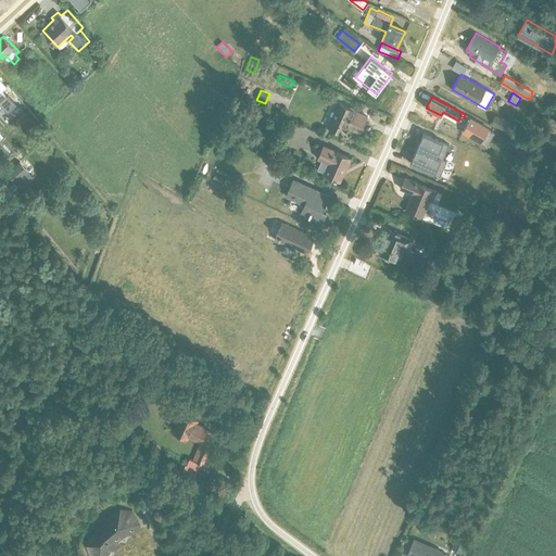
[(331,116),(326,126),(339,131),(342,124),(361,133),(368,116),(337,102),(333,111),(332,110),(330,115),(331,116)]
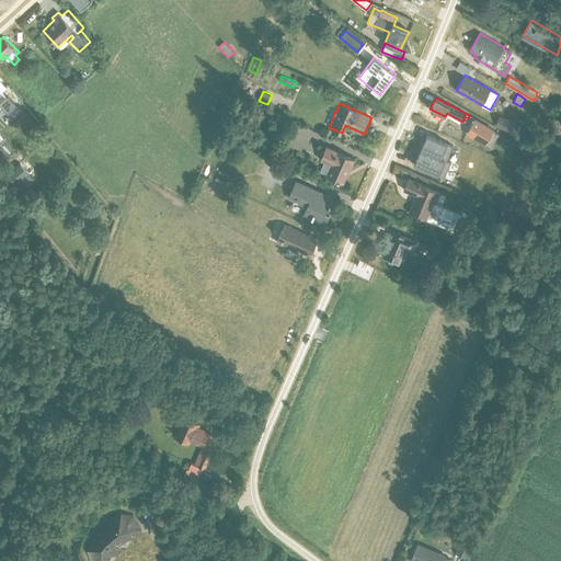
[(501,116),(495,124),(511,133),(515,125),(501,116)]
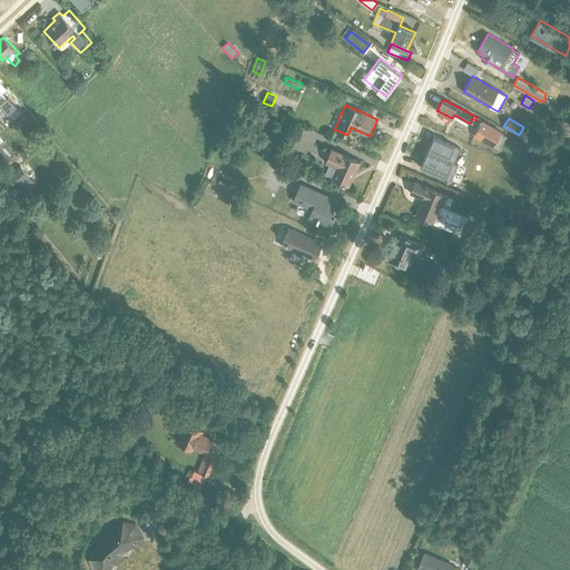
[(482,121),(474,135),(493,146),(494,145),(499,148),(507,136),(482,121)]
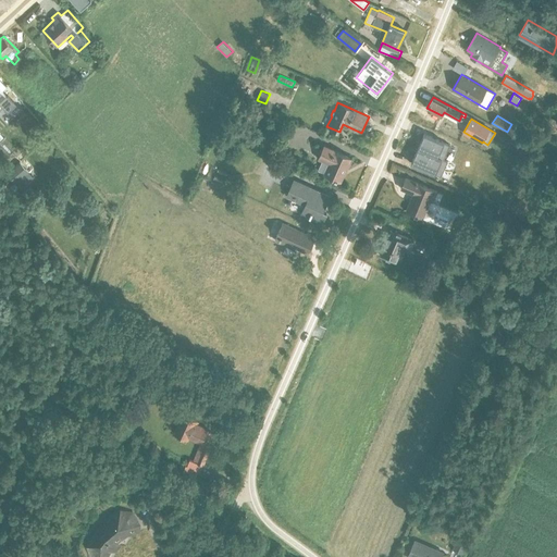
[(244,137),(240,144),(249,148),(252,141),(244,137)]
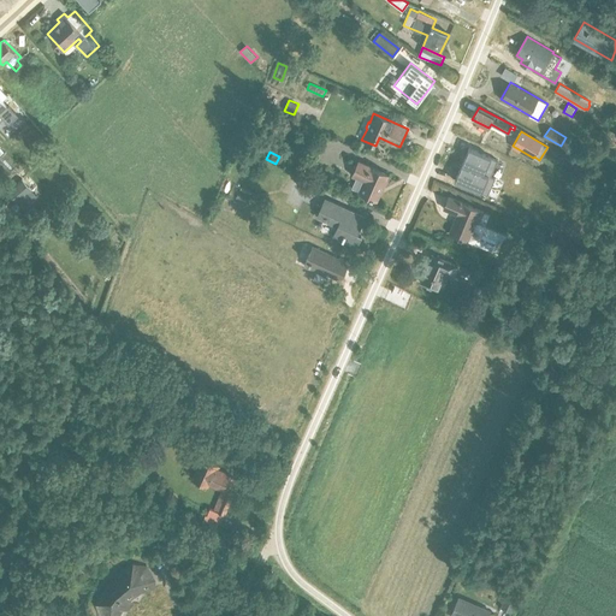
[(359,160),(351,175),(356,177),(351,188),(359,190),(357,191),(377,200),(389,173),(359,160)]
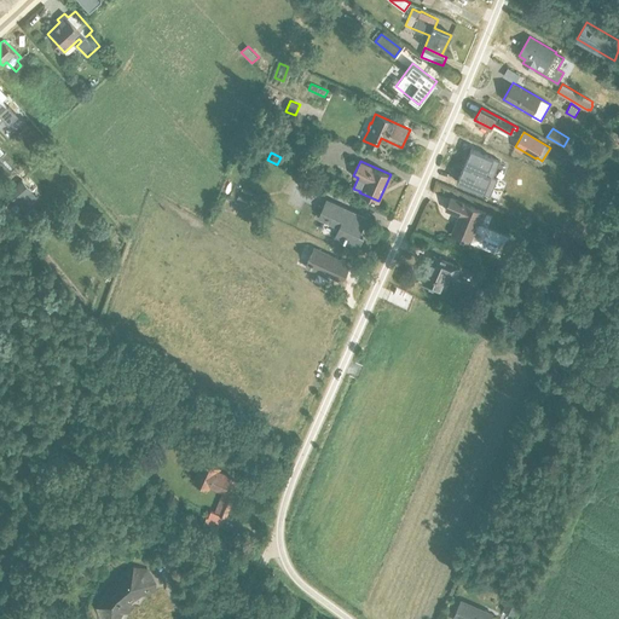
[(22,180),(9,191),(17,202),(30,190),(22,180)]
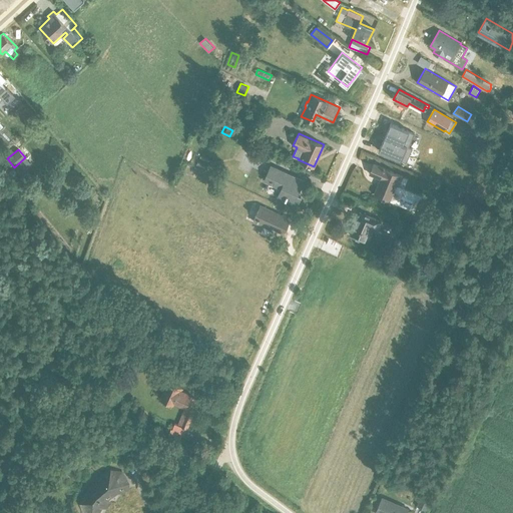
[(200,155),(196,165),(205,168),(209,159),(200,155)]
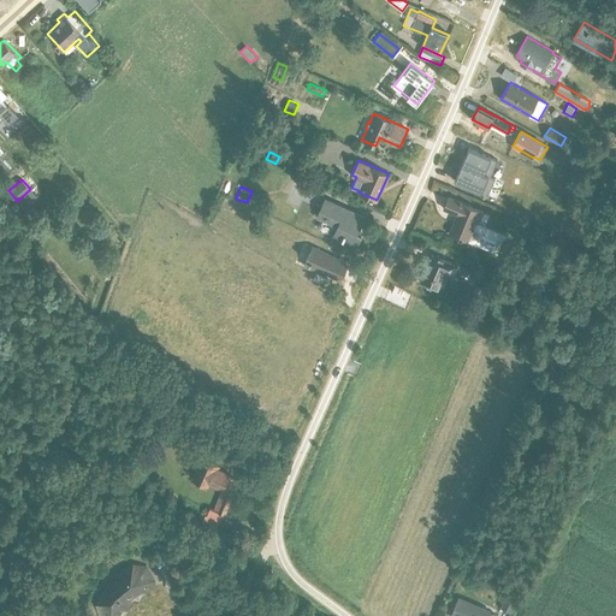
[(449,196),(443,208),(457,214),(449,234),(501,255),(509,236),(479,224),(484,212),(449,196)]
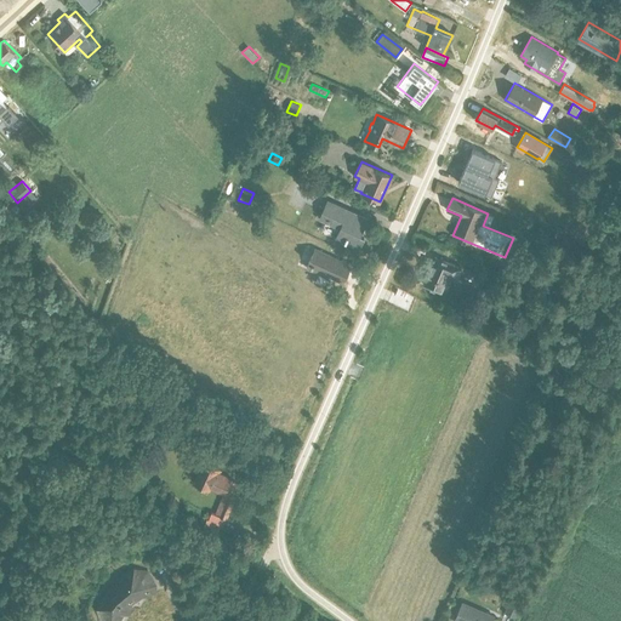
[(328,199),(319,218),(340,227),(336,237),(360,248),(365,237),(357,233),(359,228),(363,229),(368,217),(328,199)]
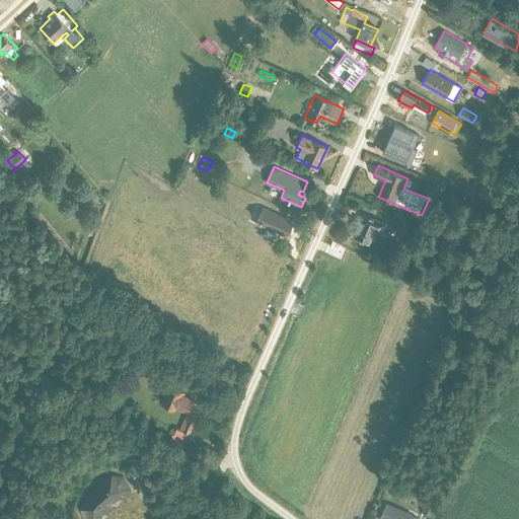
[(264,207),(256,224),(272,230),(273,229),(288,235),(294,221),(264,207)]
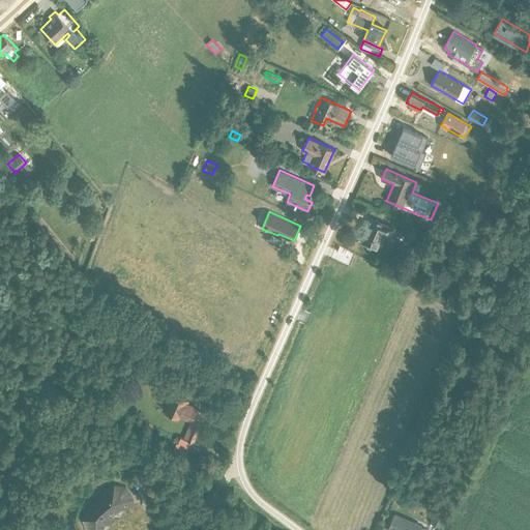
[(370,235),(376,219),(373,218),(366,234),(370,235)]
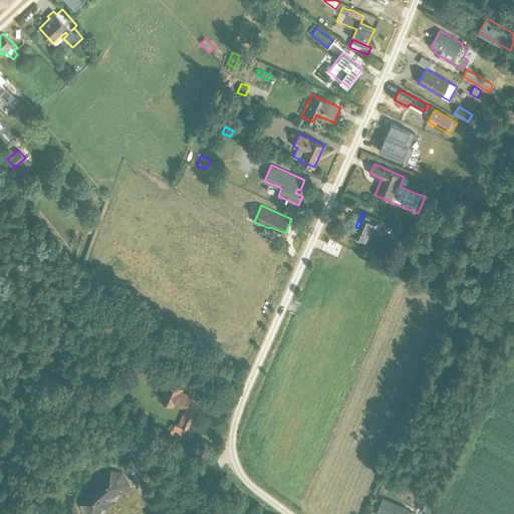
[(358,228),(355,227),(351,235),(366,242),(371,230),(378,233),(383,222),(364,213),(358,228)]
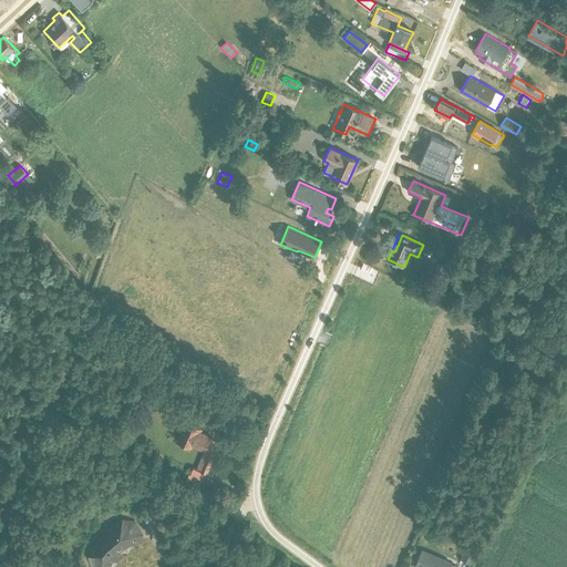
[(461,260),(456,268),(478,278),(483,269),(461,260)]
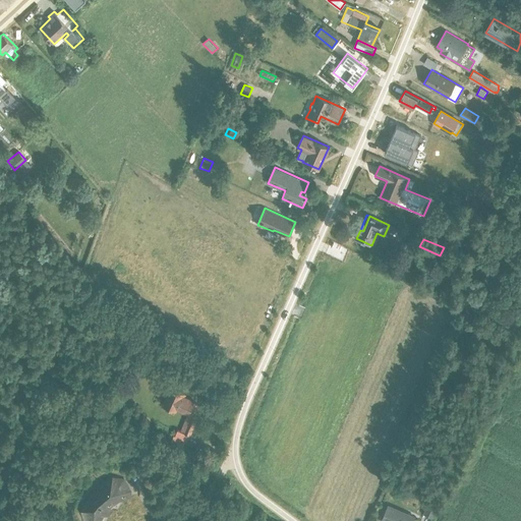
[(170,387),(162,405),(176,412),(177,410),(187,415),(180,431),(178,430),(175,436),(174,436),(171,443),(179,446),(180,445),(183,446),(185,441),(187,441),(189,435),(190,436),(197,417),(194,415),(199,405),(194,403),(195,401),(185,396),(186,394),(170,387)]
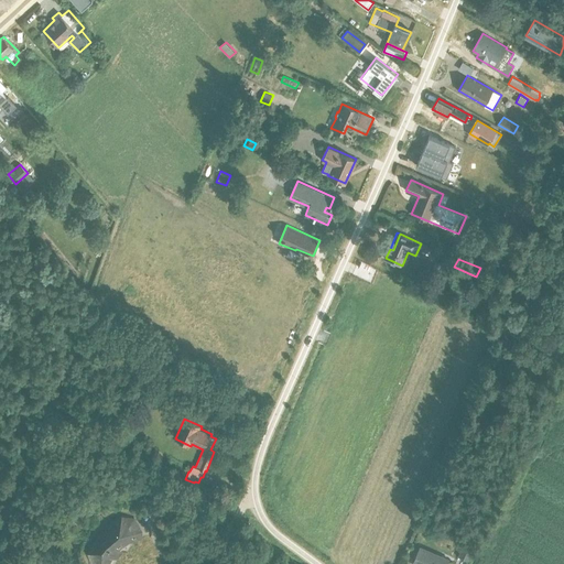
[(93,542),(87,553),(91,563),(109,563),(112,559),(117,559),(121,552),(120,549),(130,542),(136,542),(142,539),(143,530),(136,518),(121,516),(110,521),(108,525),(93,542)]
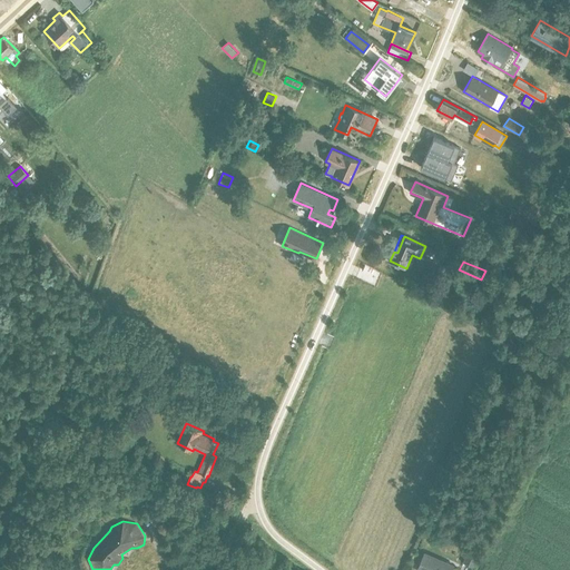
[(471,543),(463,562),(473,567),(482,548),(471,543)]
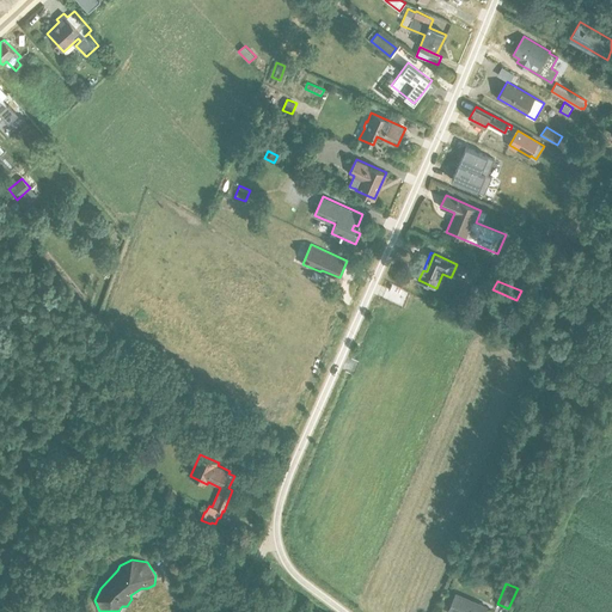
[(456,592),(447,611),(484,611),(488,606),(456,592)]
